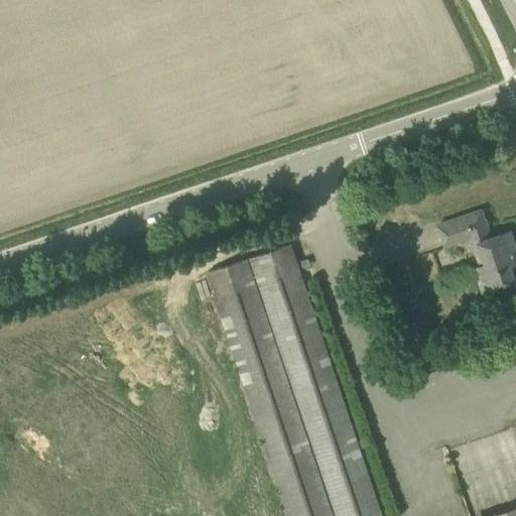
[(490,238),(481,211),(437,226),(445,247),(474,237),(483,265),(473,268),(482,294),(505,286),(506,287),(515,283),(515,281),(510,265),(515,263),(515,252),(509,232),(490,238)]
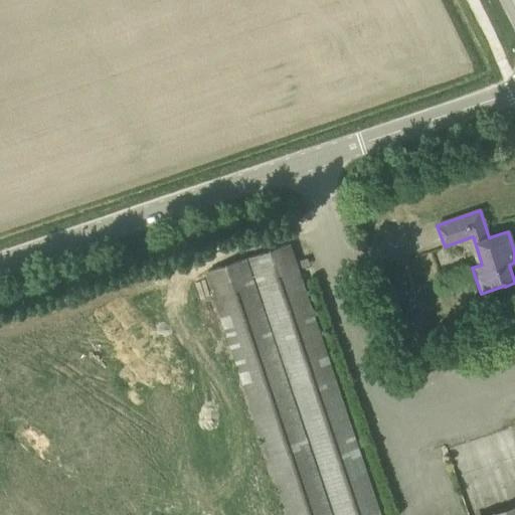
[(378,514),(289,244),(207,272),(288,514),(514,514),(514,510),(500,514),(378,514)]
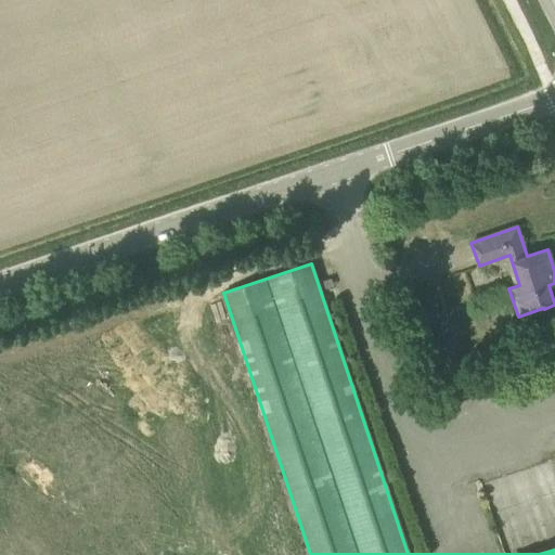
[(158,554),(154,554),(151,554),(145,540),(134,543),(139,554),(158,554)]
